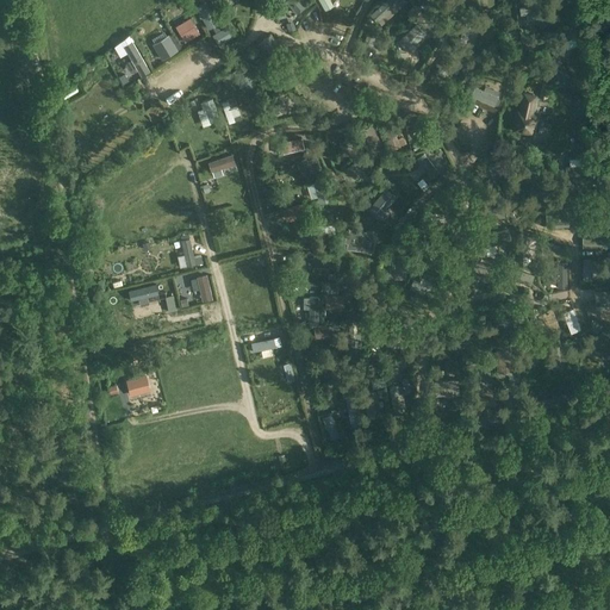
[(286,0),(288,1),(298,13),(305,6),(300,0),(286,0)]
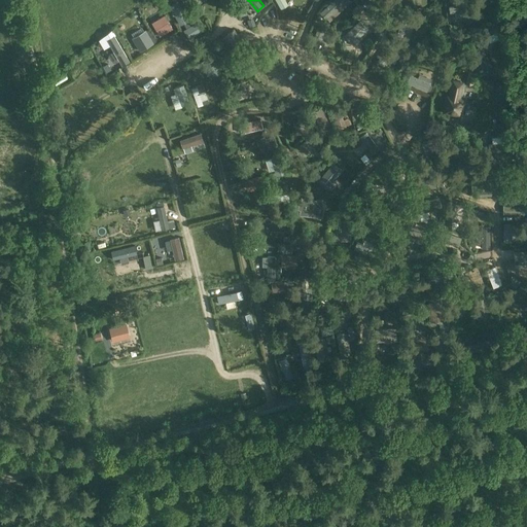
[(276,0),(281,8),(288,4),(285,0),(276,0)]
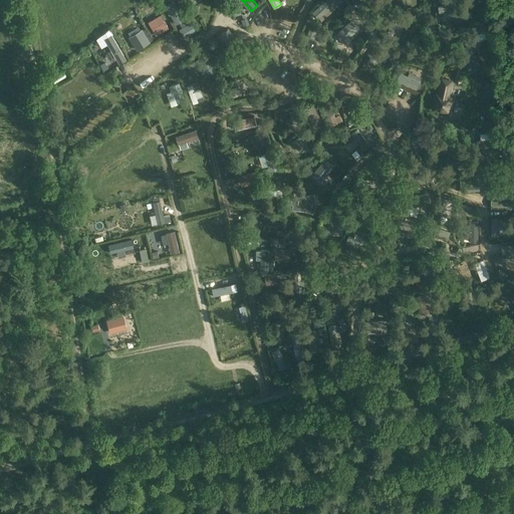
[(321,12),(326,7),(333,1),(337,6),(343,0),(342,0),(323,0),(316,7),(321,12)]
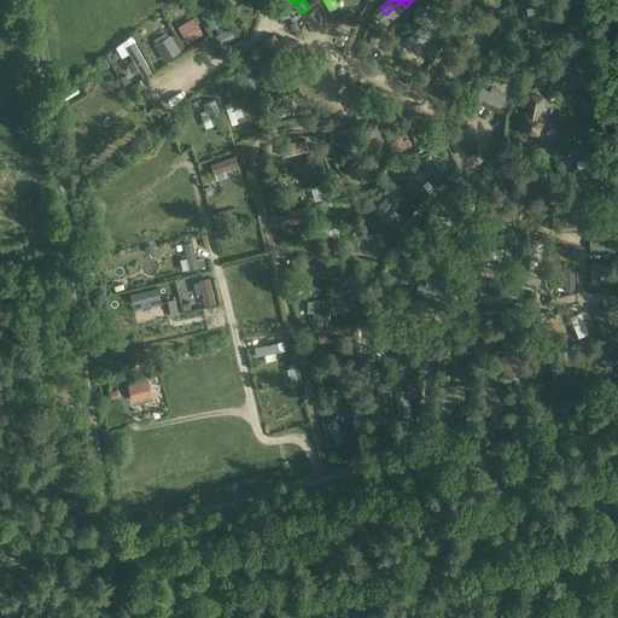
[(219,34),(222,31),(219,24),(220,23),(207,1),(198,6),(211,29),(214,27),(219,34)]
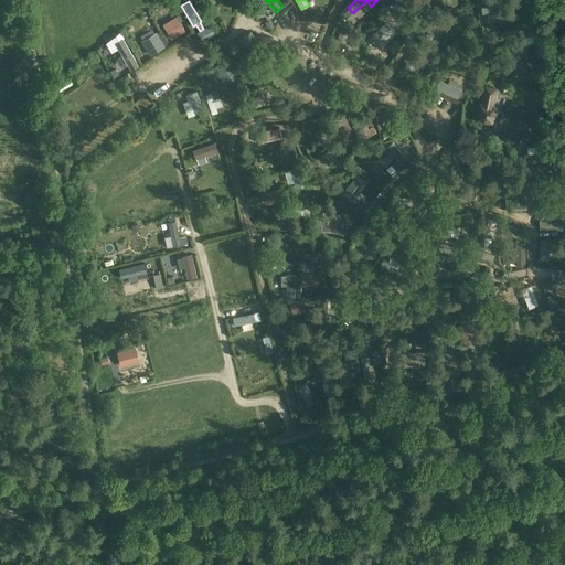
[(380,9),(384,14),(392,8),(386,3),(380,9)]
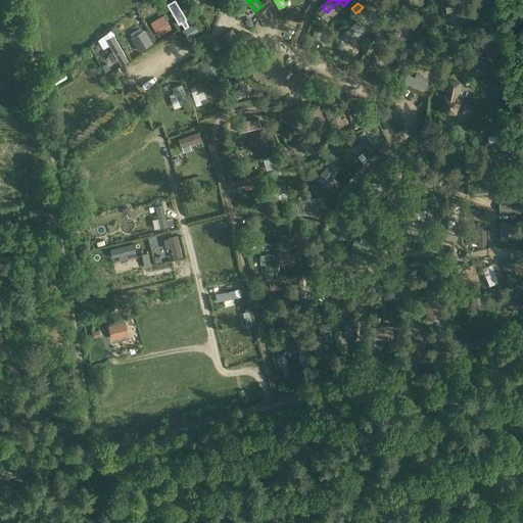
[(453,12),(465,11),(468,10),(467,4),(448,6),(449,13),(453,12)]
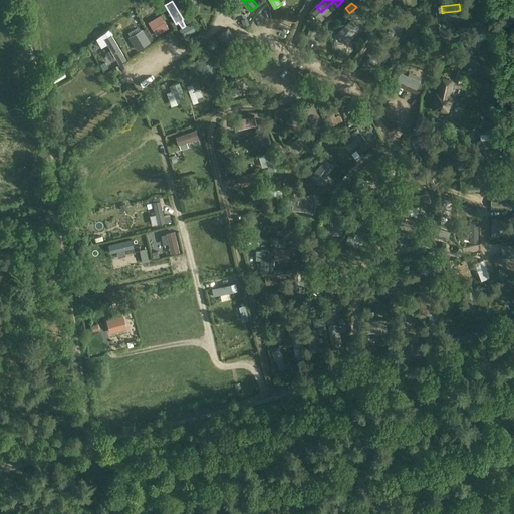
[(159,21),(163,28),(169,25),(159,8),(153,11),(159,21)]
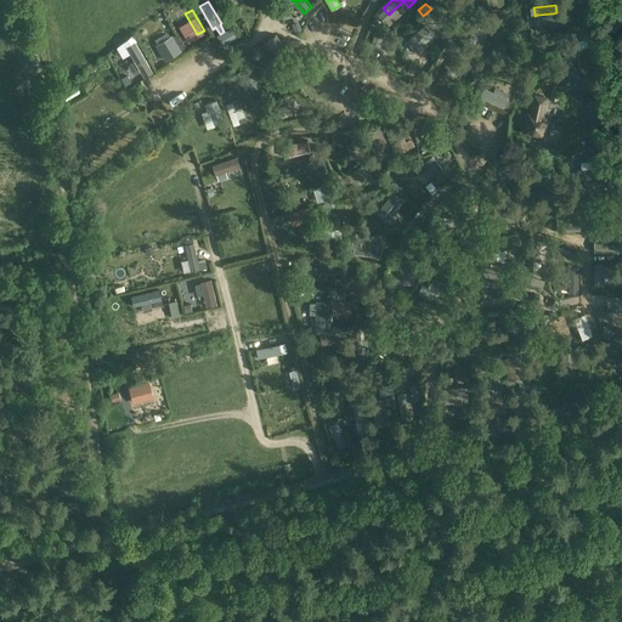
[(476,44),(484,23),(475,21),(469,41),(476,44)]
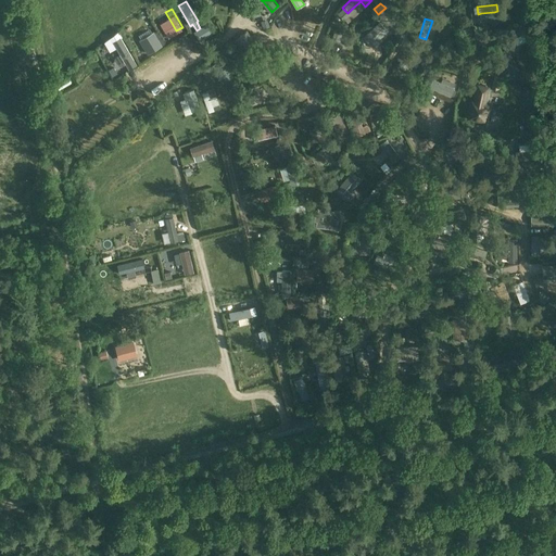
[(207,23),(200,28),(197,30),(194,32),(200,41),(213,33),(207,23)]
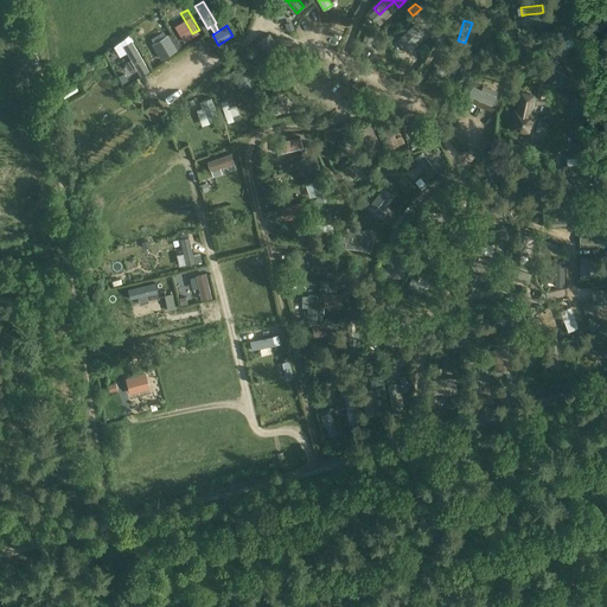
[(393,45),(401,53),(422,34),(414,25),(393,45)]
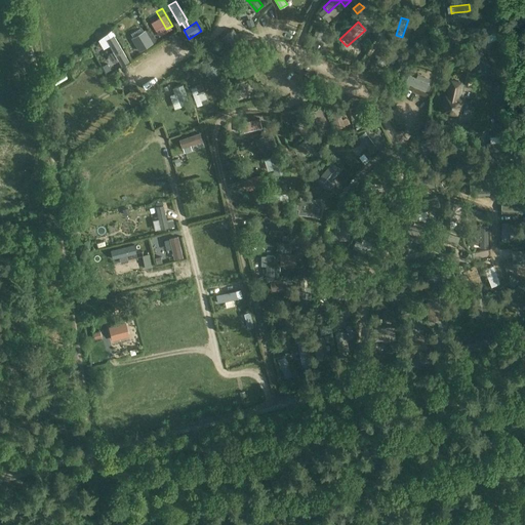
[(477,40),(486,36),(495,32),(492,24),(473,32),(477,40)]
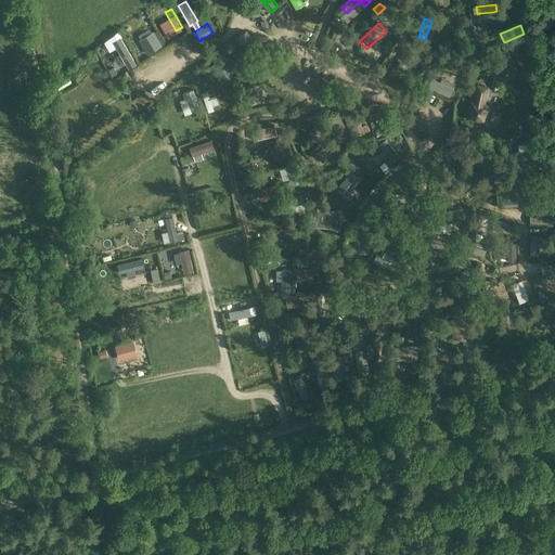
[(335,29),(328,48),(328,50),(333,52),(335,51),(341,31),(335,29)]
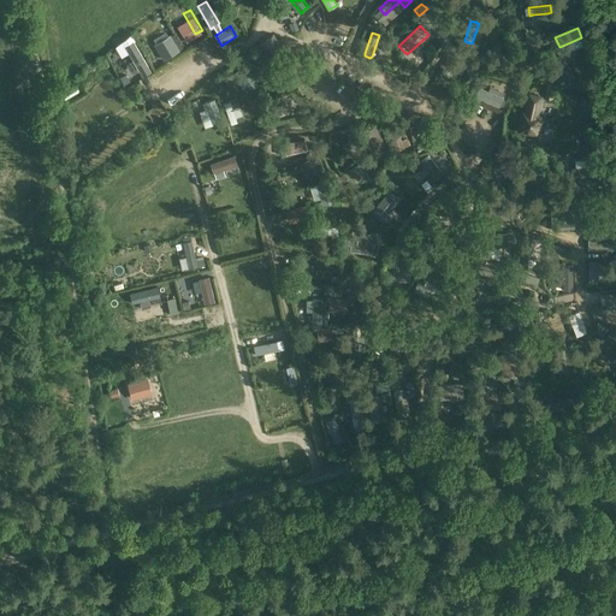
[(259,45),(273,64),(288,54),(273,35),(259,45)]
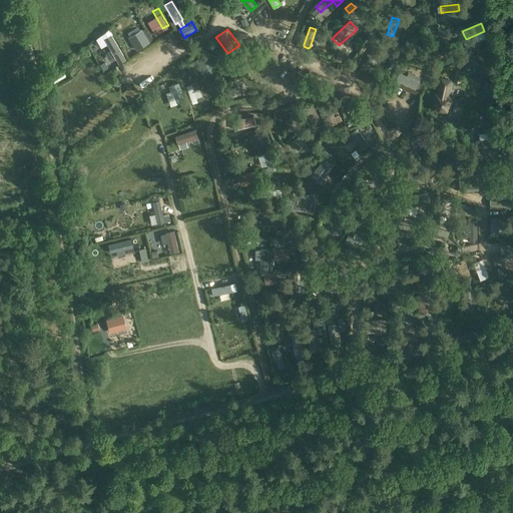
[(149,42),(141,30),(129,37),(134,46),(137,50),(149,42)]
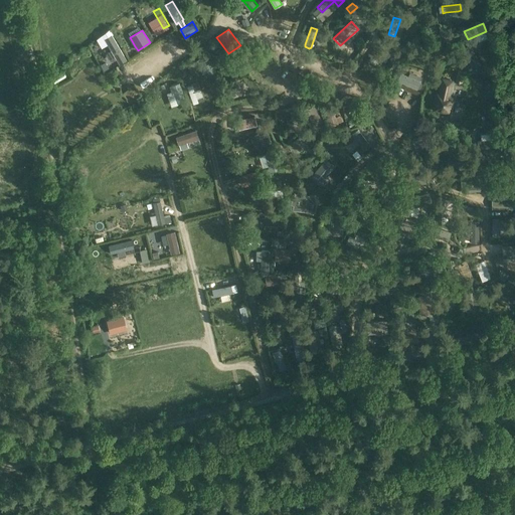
[(108,58),(110,58),(114,56),(115,57),(119,64),(127,59),(111,33),(104,38),(111,50),(105,53),(108,58)]
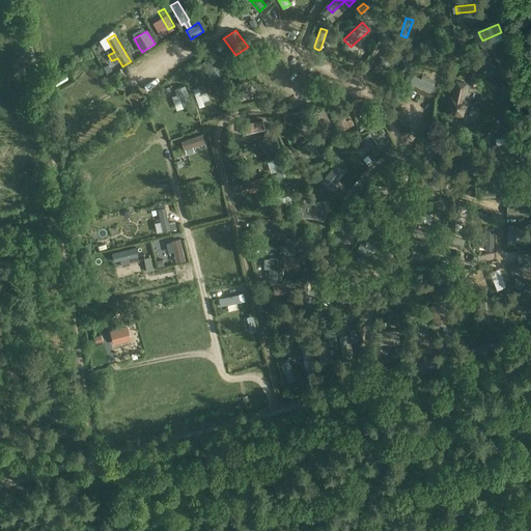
[(388,43),(376,63),(396,74),(401,63),(397,61),(403,51),(388,43)]
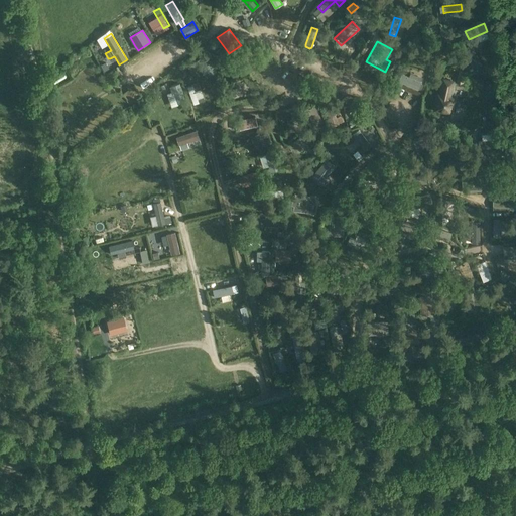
[(482,67),(472,46),(465,49),(474,71),(482,67)]
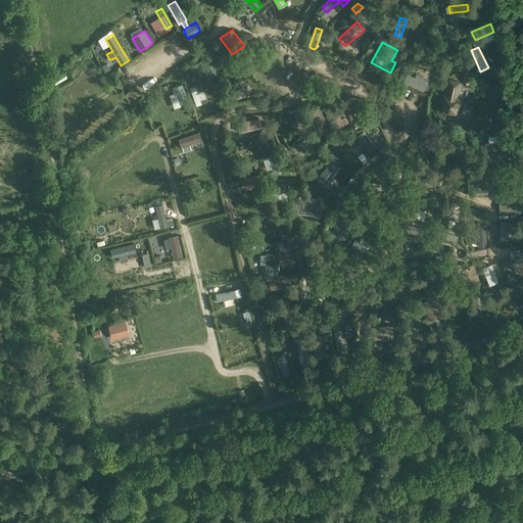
[(203,70),(210,65),(217,61),(211,53),(192,67),(197,76),(203,70)]
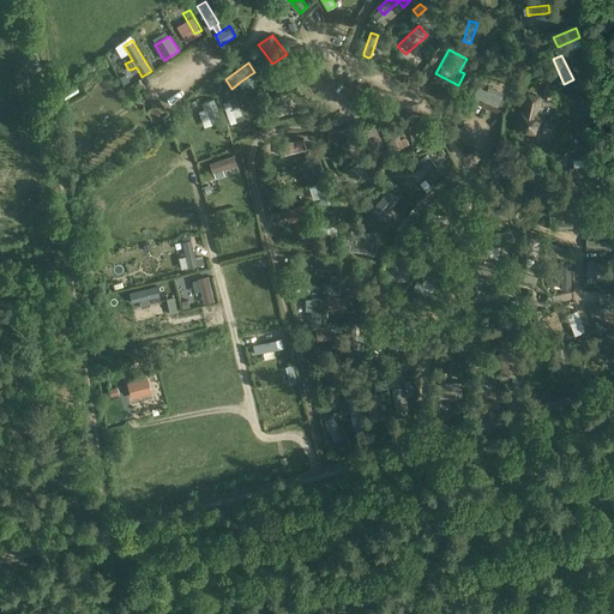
[(549,100),(552,90),(553,84),(546,83),(543,97),(549,100)]
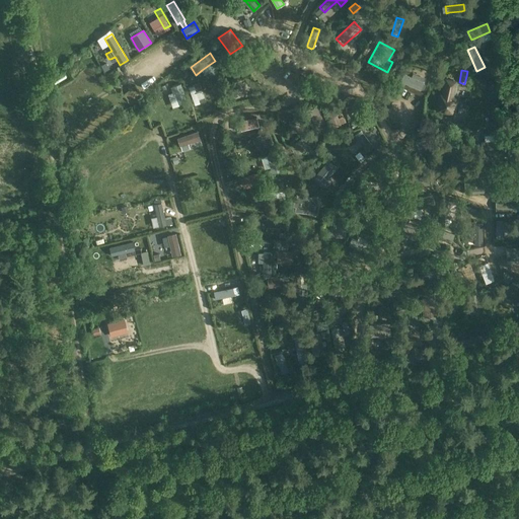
[(424,90),(426,85),(424,83),(426,79),(414,74),(412,78),(404,74),(401,81),(421,90),(424,90)]
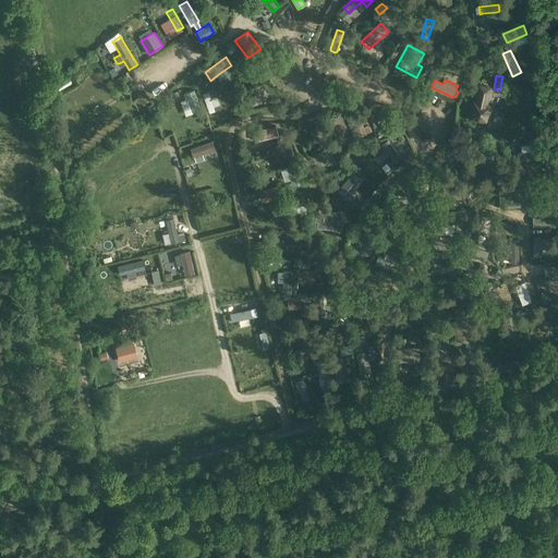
[(65,81),(61,87),(65,91),(71,83),(65,81)]
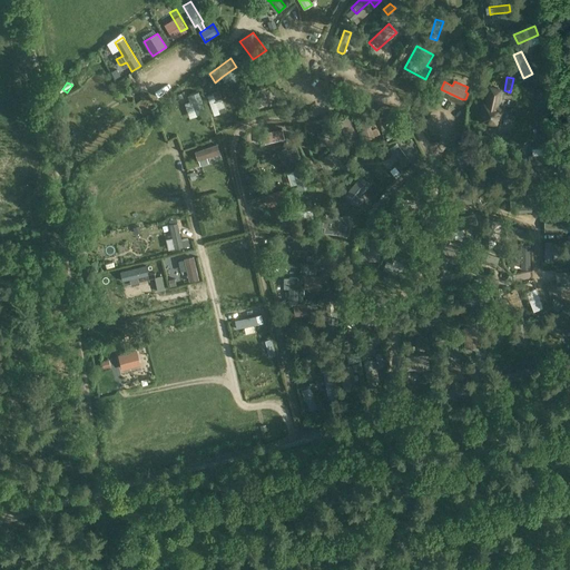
[(484,105),(481,121),(499,125),(502,108),(498,107),(501,90),(490,88),(487,105),(484,105)]
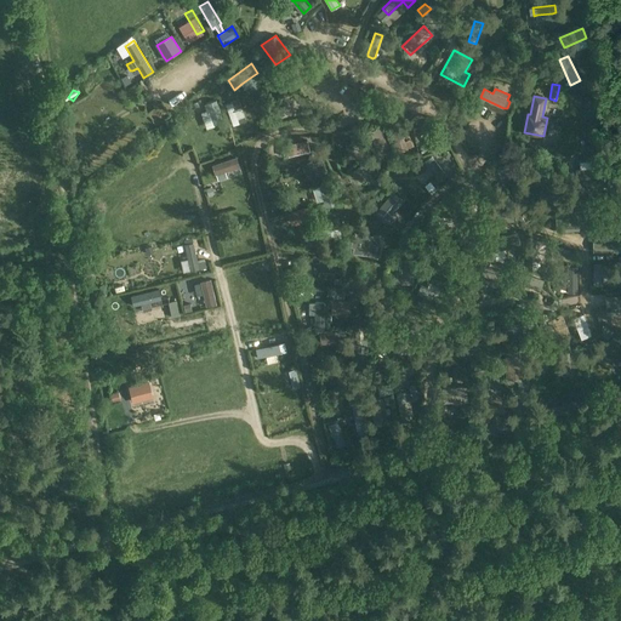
[(208,102),(210,108),(215,124),(223,121),(216,100),(208,102)]
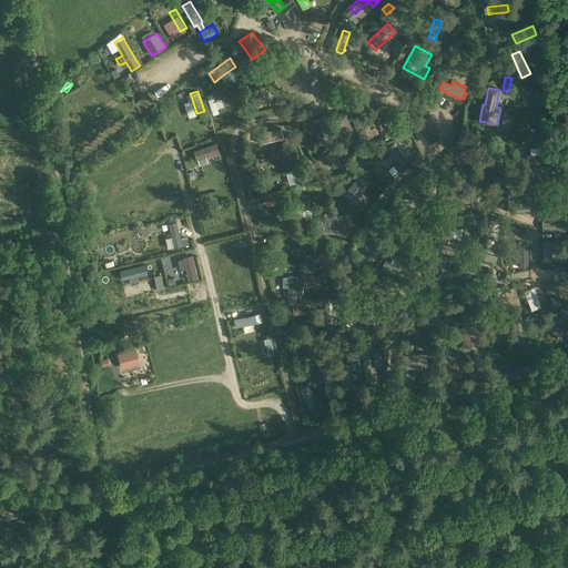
[(262,91),(240,102),(244,110),(266,99),(262,91)]
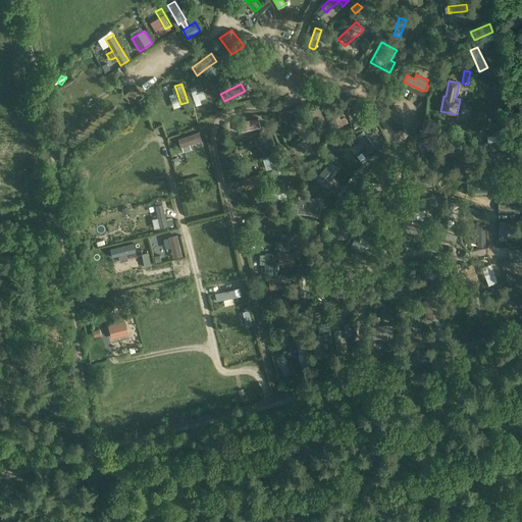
[(200,92),(198,86),(190,89),(195,106),(202,104),(198,93),(200,92)]
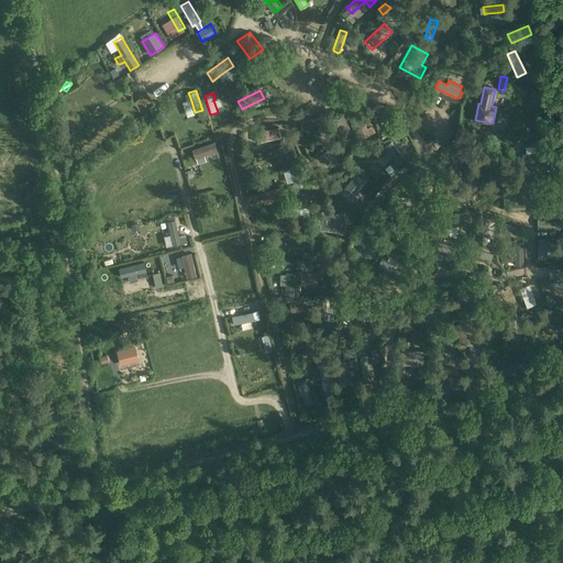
[(285,99),(279,105),(285,109),(289,105),(285,99)]
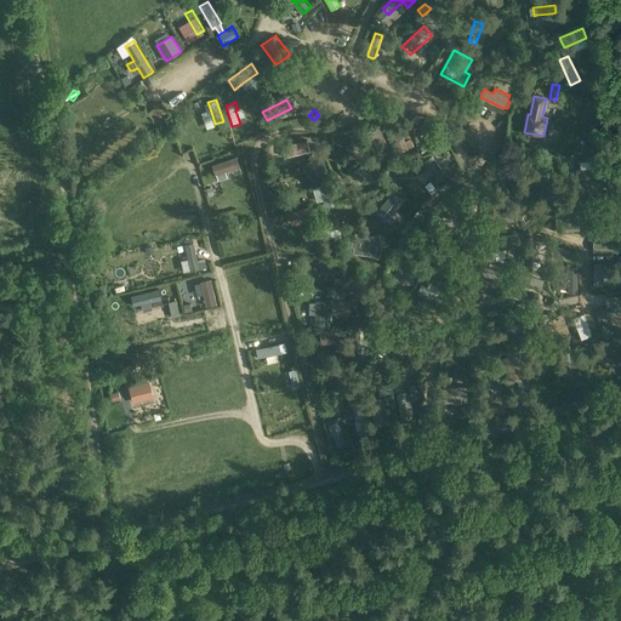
[(398,151),(406,148),(404,141),(399,125),(391,129),(398,151)]
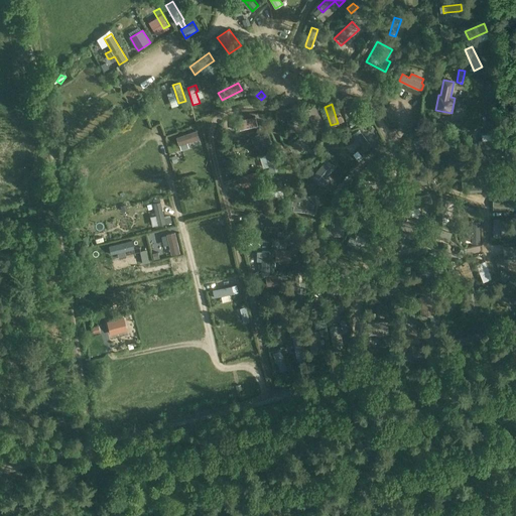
[(360,105),(354,109),(365,123),(365,124),(371,120),(360,105)]
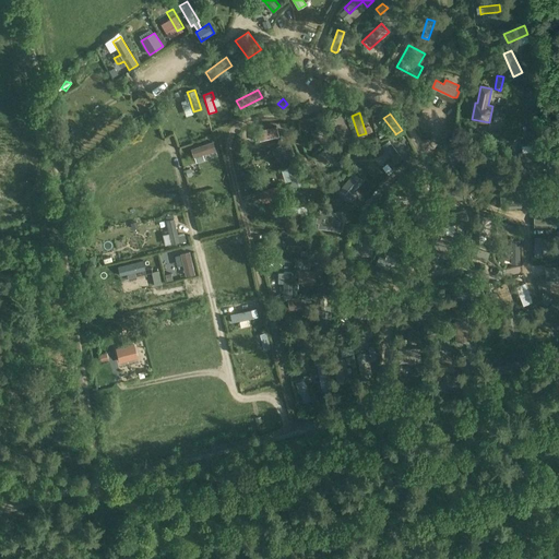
[(341,141),(351,138),(343,115),(333,118),(341,141)]
